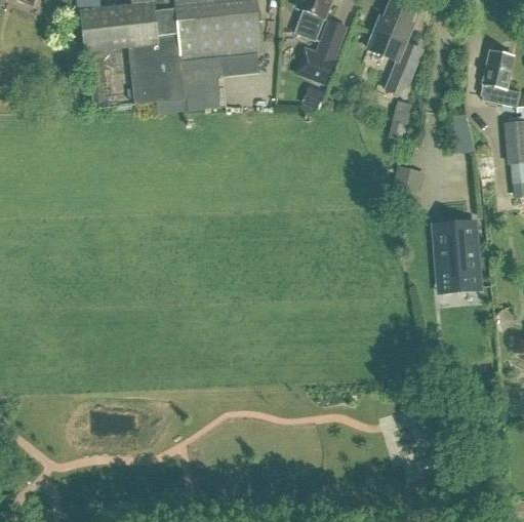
[(130,0),(131,5),(81,10),(86,52),(101,50),(104,69),(115,68),(112,49),(127,47),(133,103),(185,96),(182,61),(262,51),(255,0),(130,0)]
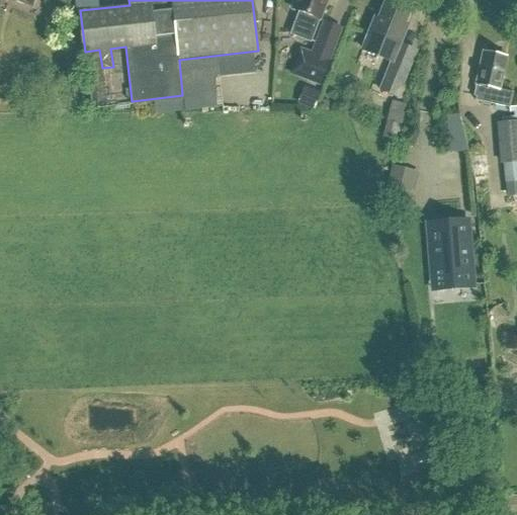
[(292,31),(311,38),(319,17),(321,17),(327,0),(296,0),(293,7),(300,10),(292,31)]
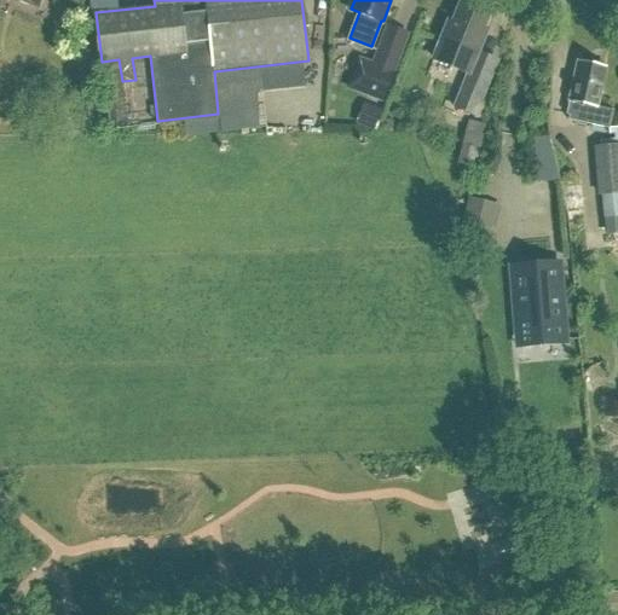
[(456,105),(477,114),(495,68),(475,61),(489,28),(485,25),(495,1),(491,0),(461,0),(454,21),(449,18),(434,56),(469,70),(456,105)]
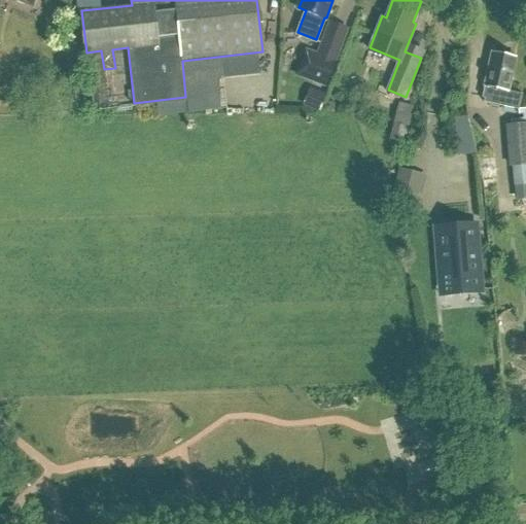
[(340,47),(323,41),(309,77),(326,83),(340,47)]
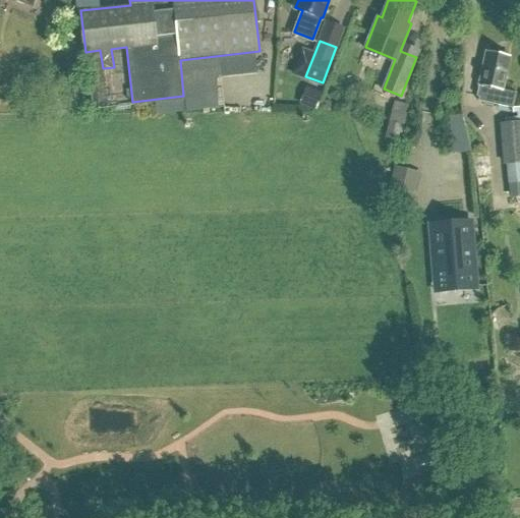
[(478,99),(513,106),(517,91),(503,88),(510,55),(487,50),(480,82),(479,82),(479,83),(479,84),(477,95),(479,95),(478,99)]
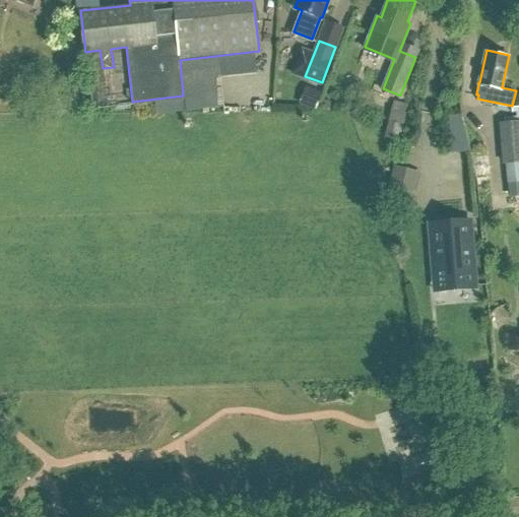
[(82,53),(88,107),(106,105),(100,51),(82,53)]
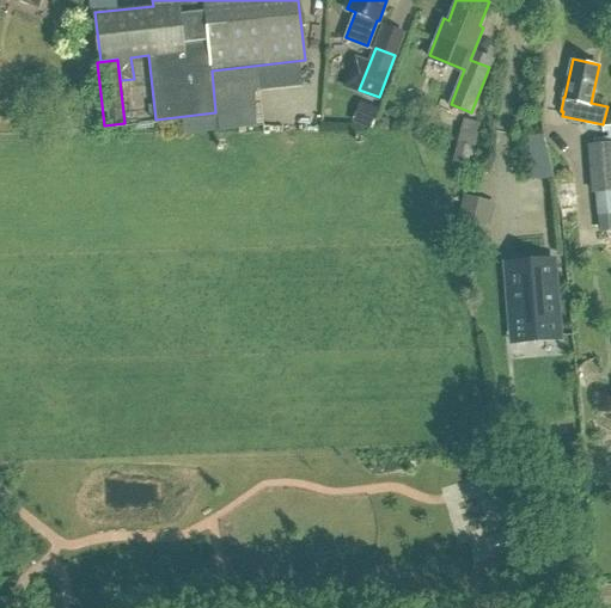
[(451,161),(469,166),(480,122),(463,118),(451,161)]
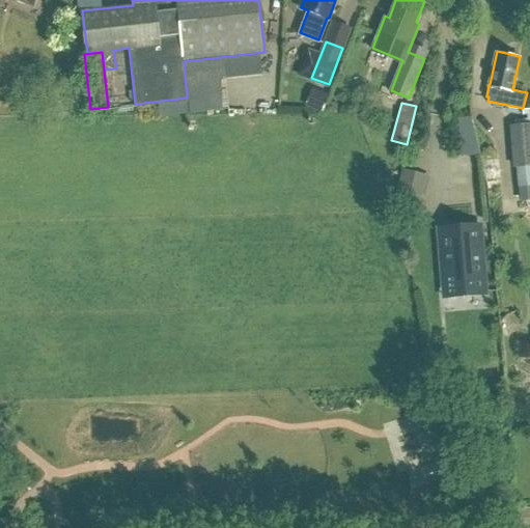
[(529,127),(513,128),(515,167),(521,167),(522,190),(529,189),(529,127)]
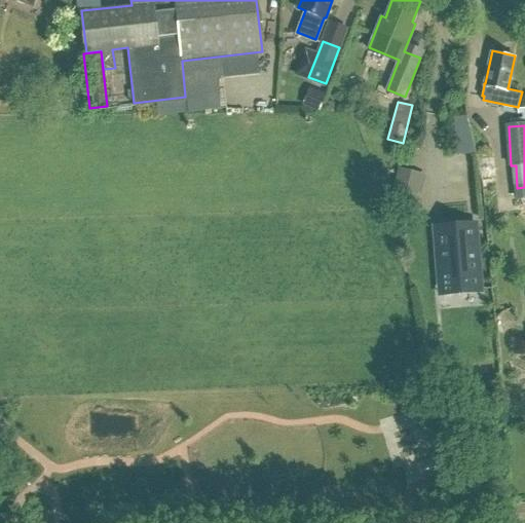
[(423,173),(398,165),(388,200),(413,207),(416,193),(418,193),(423,173)]
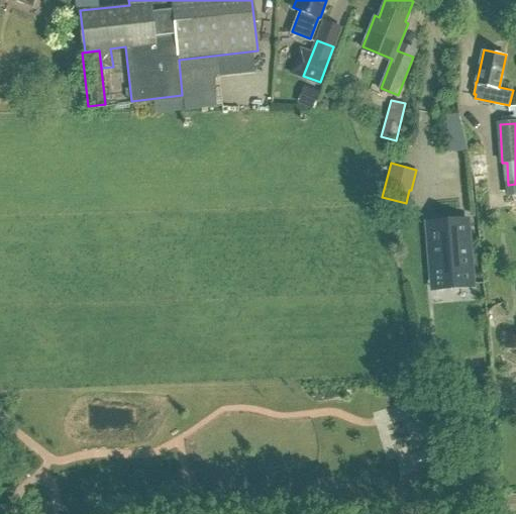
[(473,285),(468,218),(432,221),(437,287),(473,285)]
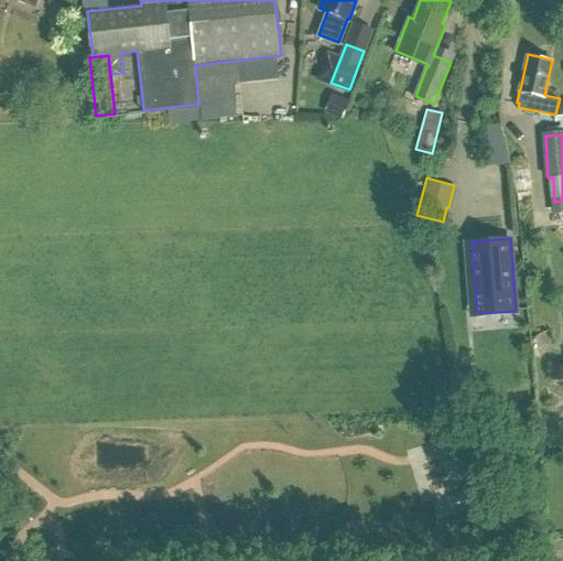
[(559,560),(562,560),(562,539),(555,540),(555,541),(551,541),(553,560),(559,560)]
